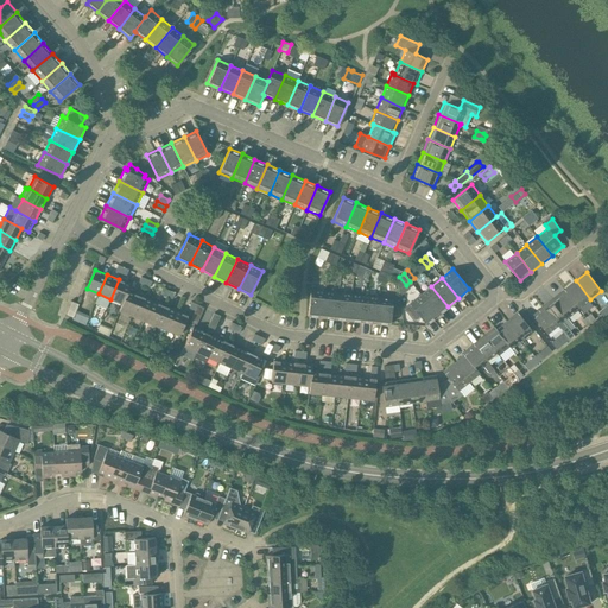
[(119,279),(111,299),(122,304),(128,291),(131,284),(119,279)]
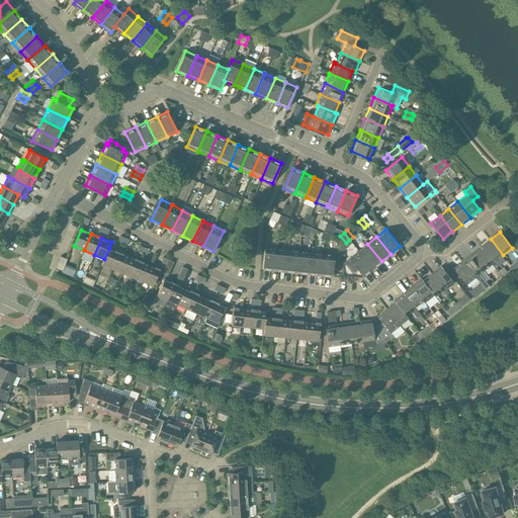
[(494,262),(503,255),(491,239),(482,247),(494,262)]
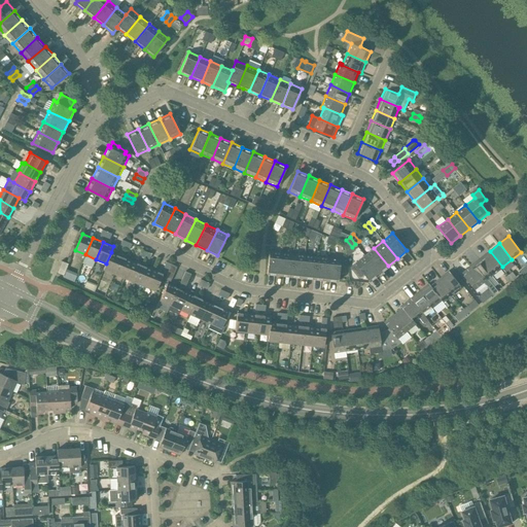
[(388,266),(374,248),(364,255),(379,273),(388,266)]
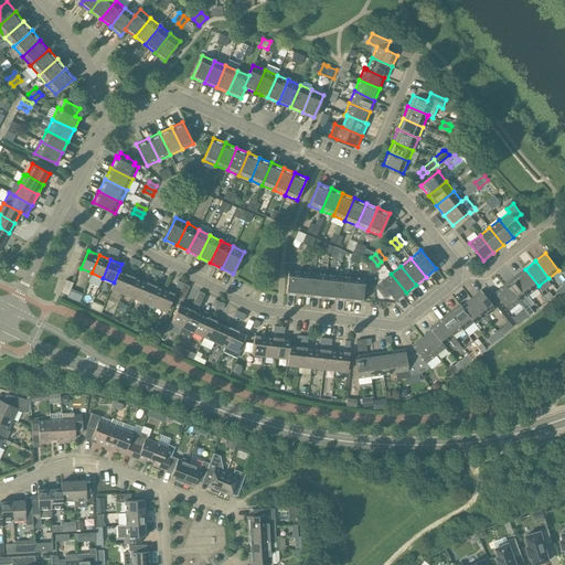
[(299,295),(302,270),(289,268),(287,294),(299,295)]
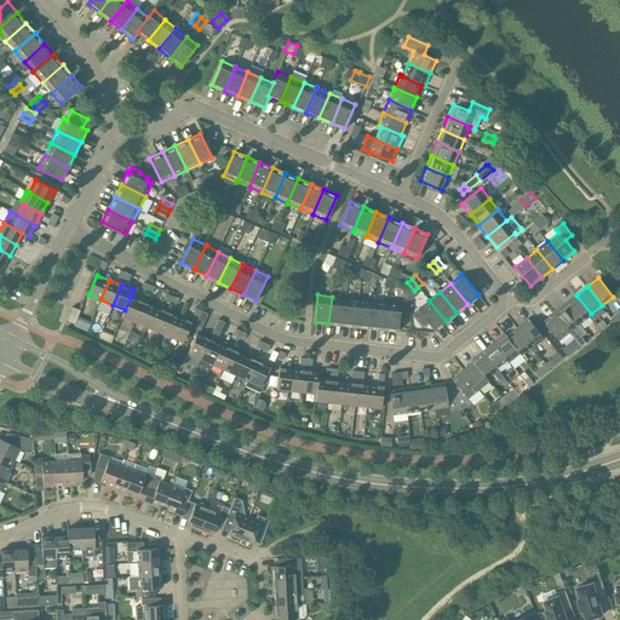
[(580,322),(591,314),(577,296),(566,304),(580,322)]
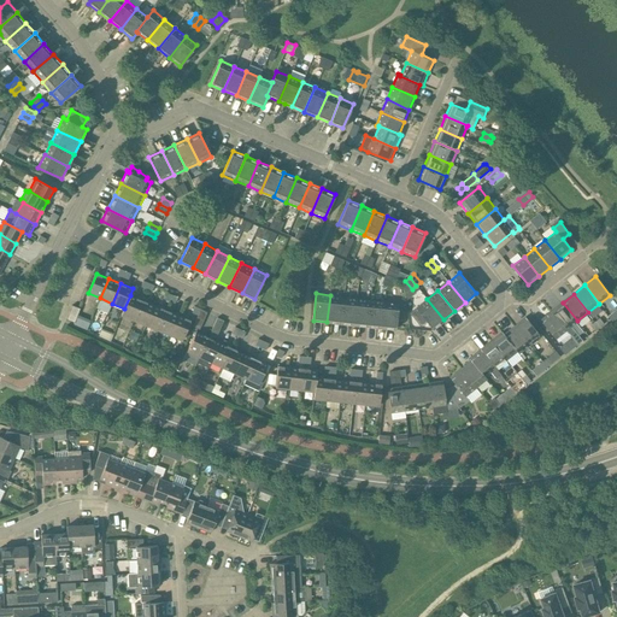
[(142,300),(130,295),(124,309),(121,315),(134,321),(142,300)]
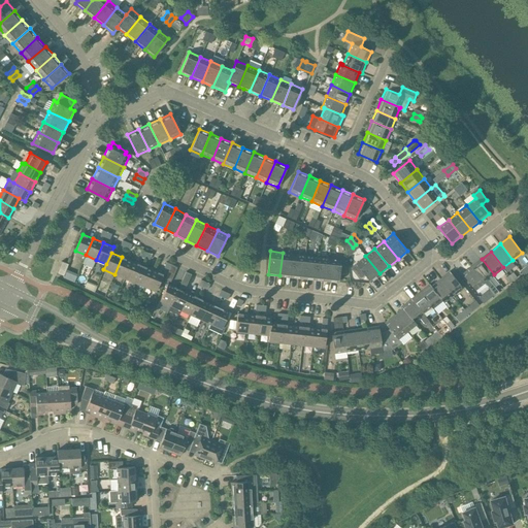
[(292,276),(294,254),(283,253),(279,275),(292,276)]
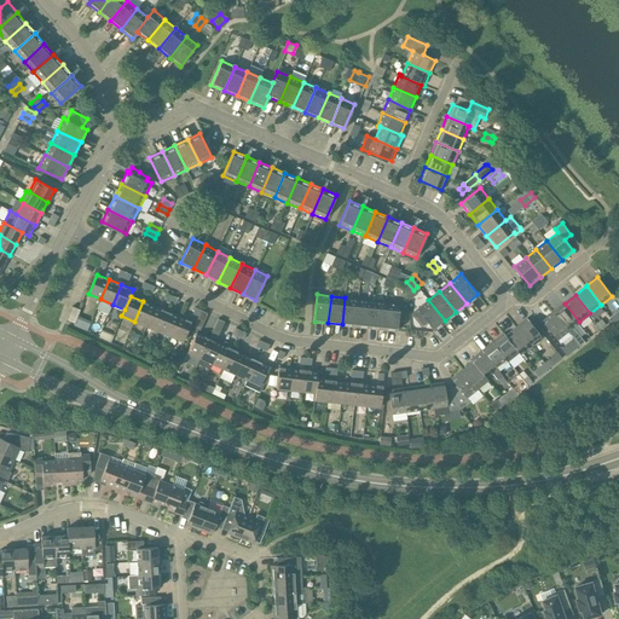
[(356,325),(359,299),(345,298),(342,324),(356,325)]
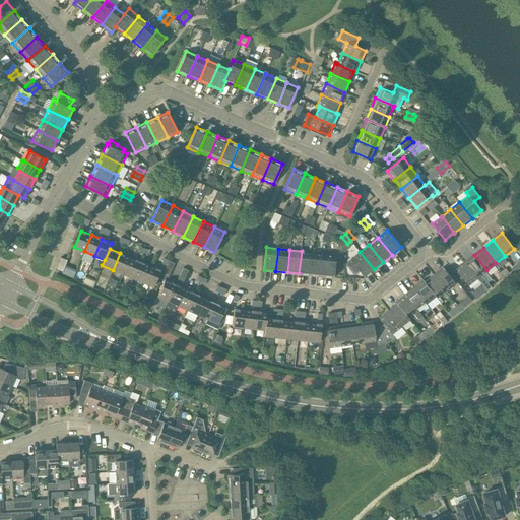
[(311,275),(313,252),(302,251),(299,273),(311,275)]
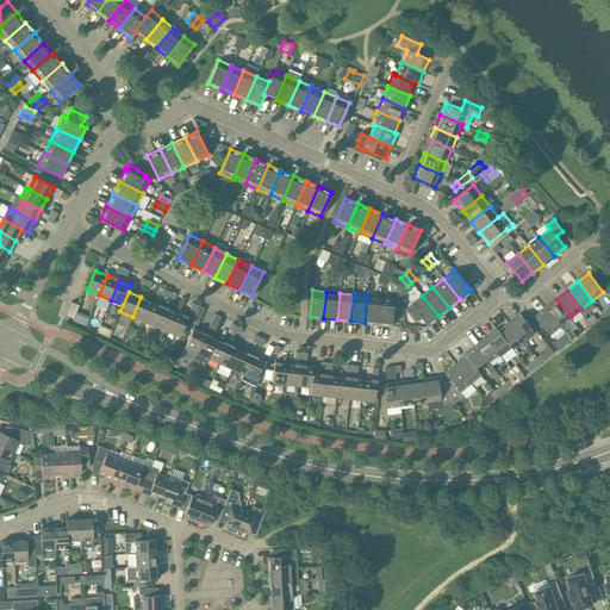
[(378,324),(380,297),(367,296),(365,323),(378,324)]
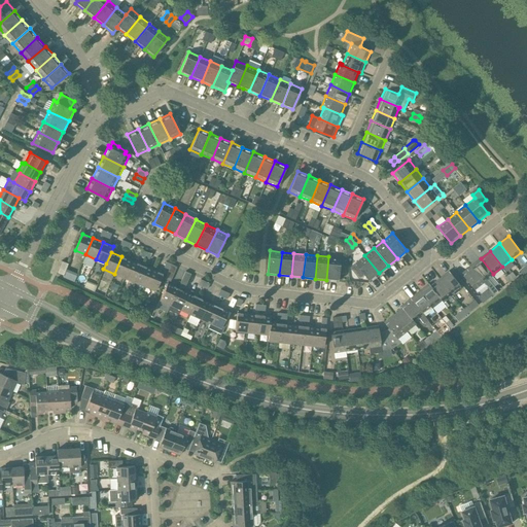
[(355,262),(350,268),(359,279),(364,274),(370,281),(376,276),(379,273),(364,255),(355,262)]
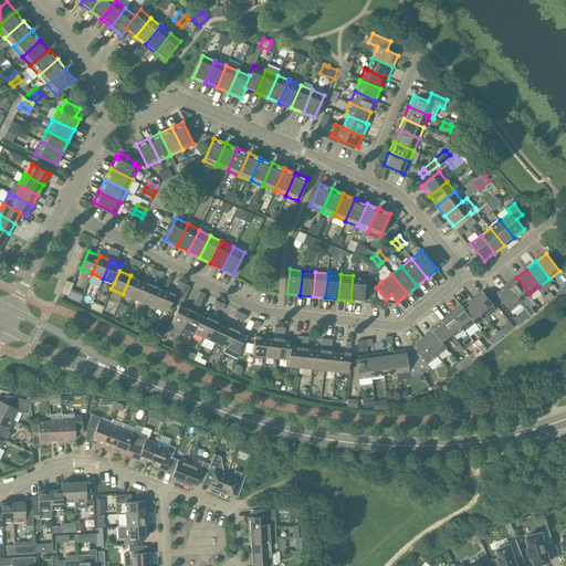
[(134,299),(142,280),(130,275),(123,294),(134,299)]
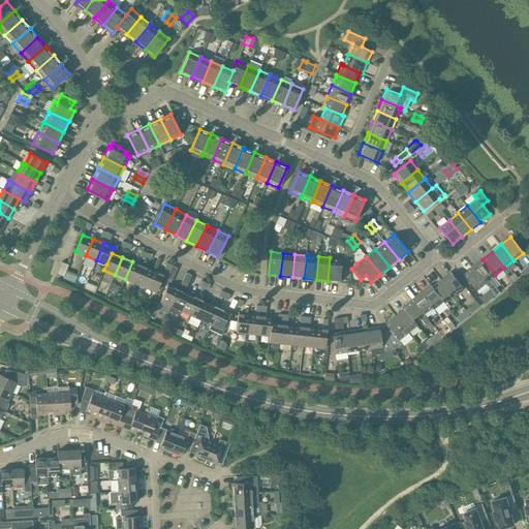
[(342,259),(330,257),(328,281),(340,282),(342,259)]
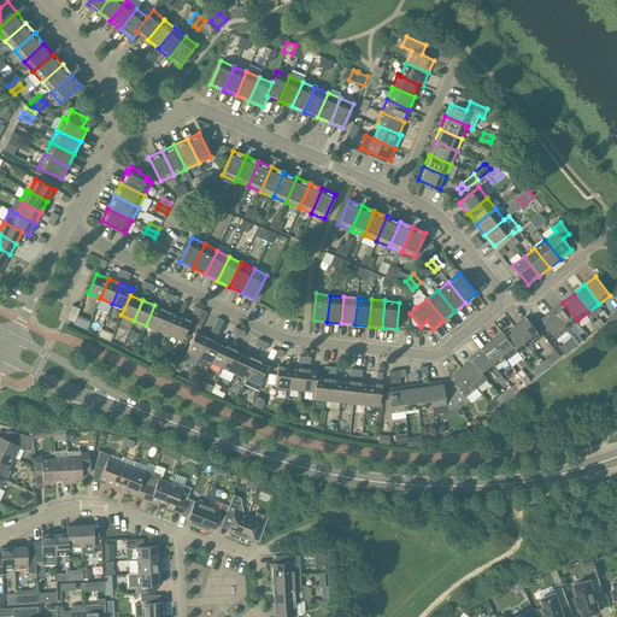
[(563,303),(552,311),(566,330),(573,338),(574,339),(579,344),(583,340),(571,325),(577,321),(563,303)]
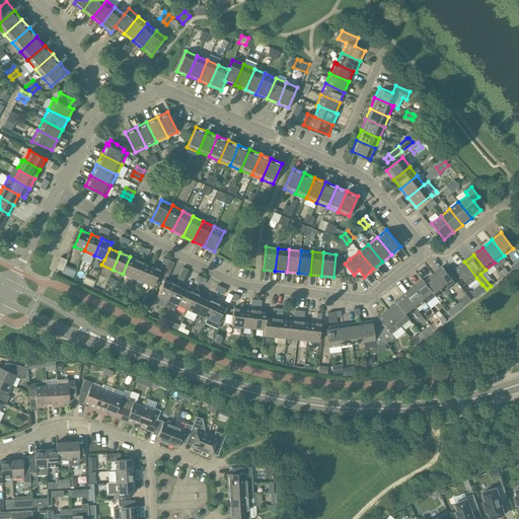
[(67,260),(61,256),(56,269),(63,271),(67,260)]
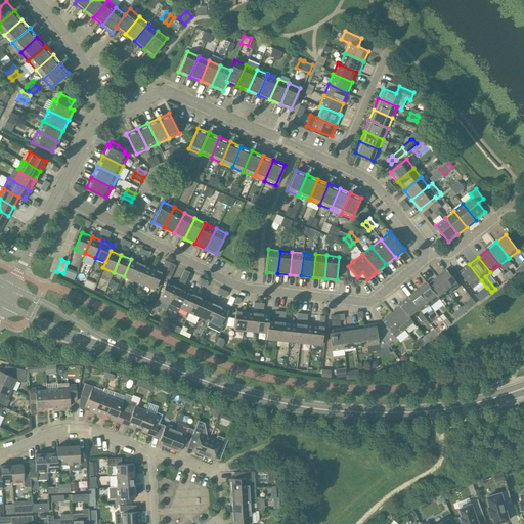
[(134,280),(141,263),(131,259),(124,276),(134,280)]
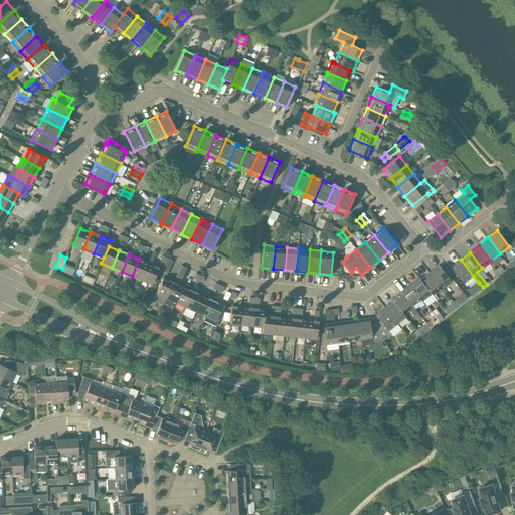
[(172,261),(167,258),(165,263),(161,273),(167,275),(172,261)]
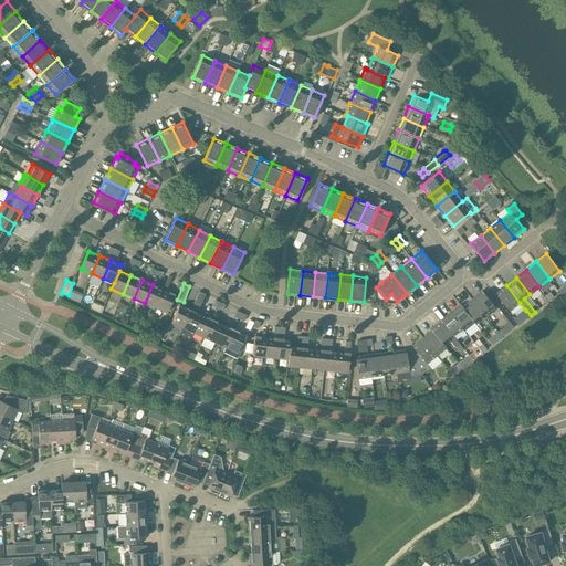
[(156,307),(164,289),(153,284),(145,303),(156,307)]
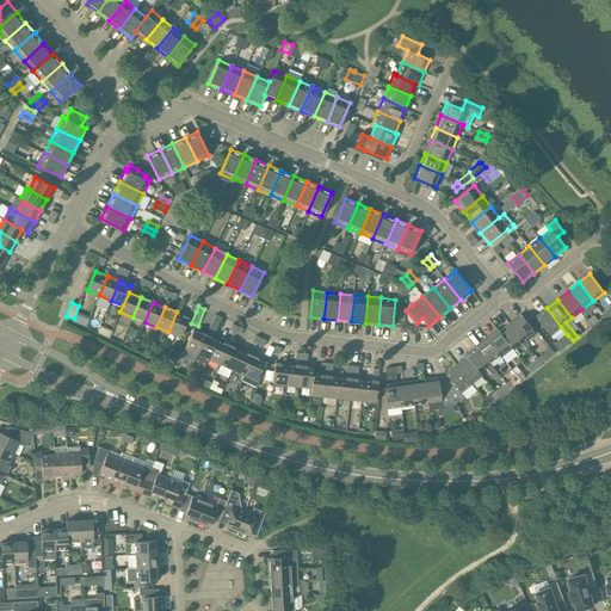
[(561,327),(547,308),(536,316),(550,335),(561,327)]
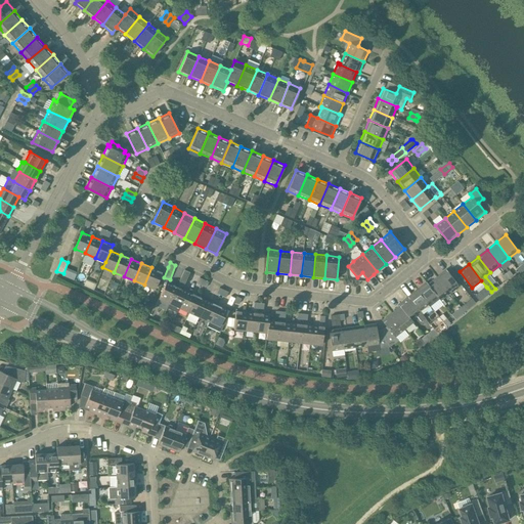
[(151,267),(144,285),(155,289),(162,272),(151,267)]
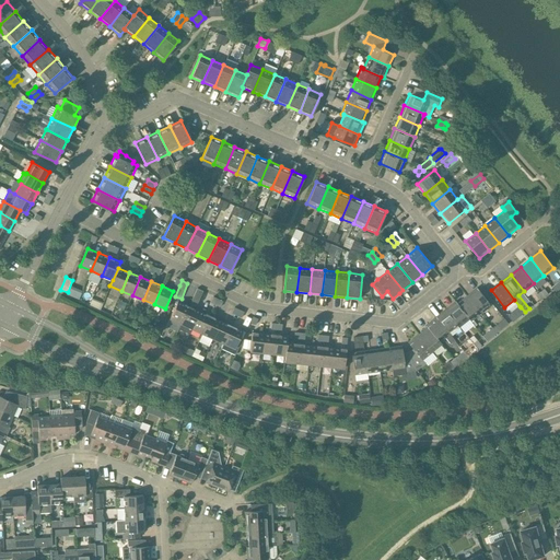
[(202,291),(197,288),(191,301),(197,303),(202,291)]
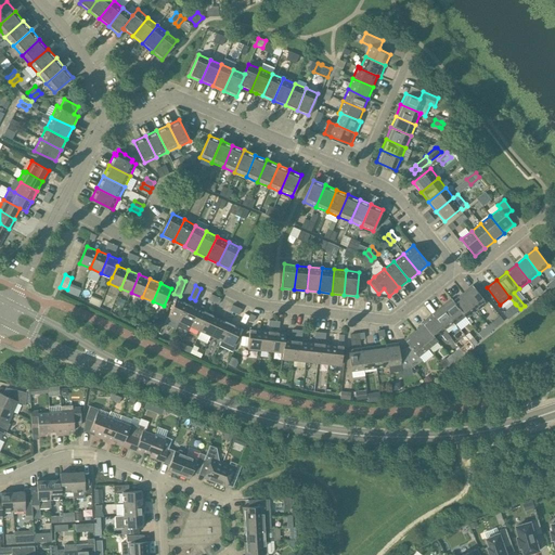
[(473,285),(463,293),(477,310),(487,301),(473,285)]
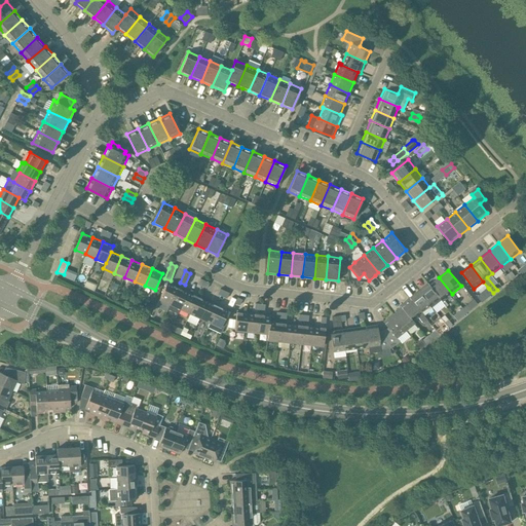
[(512,278),(508,274),(503,277),(506,283),(512,278)]
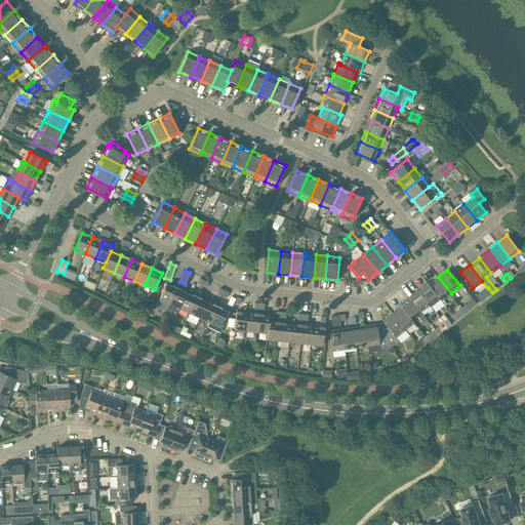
[(451,293),(438,277),(430,284),(429,284),(440,298),(442,300),(451,293)]
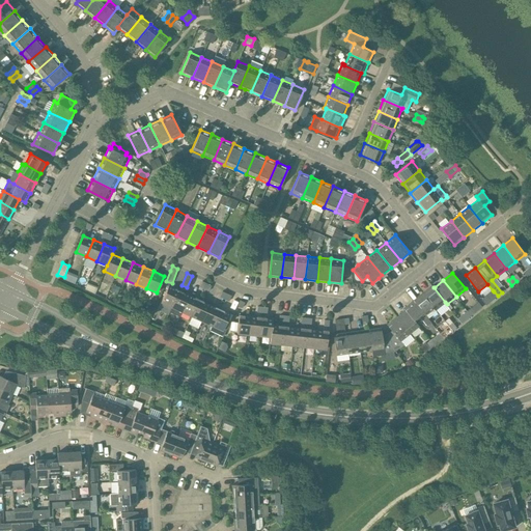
[(159,306),(157,309),(168,314),(169,311),(171,307),(178,289),(168,285),(161,302),(159,306)]
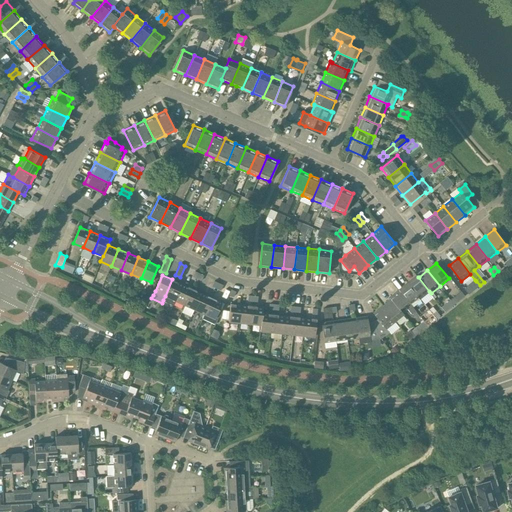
[(408,282),(420,298),(429,291),(418,277),(419,277),(417,275),(408,282)]
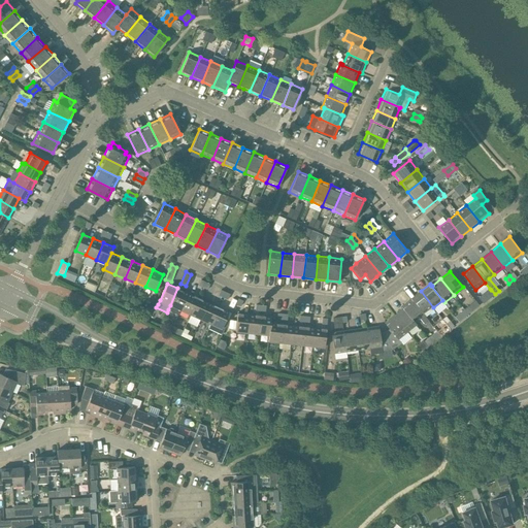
[(188,293),(177,288),(170,305),(168,309),(178,315),(180,309),(188,293)]
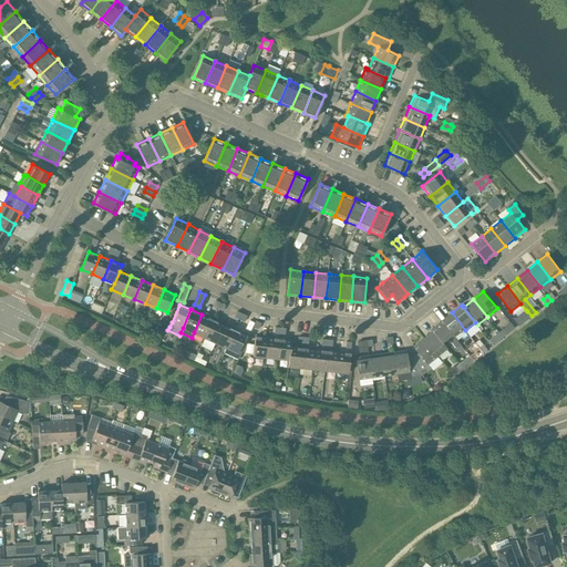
[(526,310),(522,313),(526,320),(532,316),(527,311),(526,310)]
